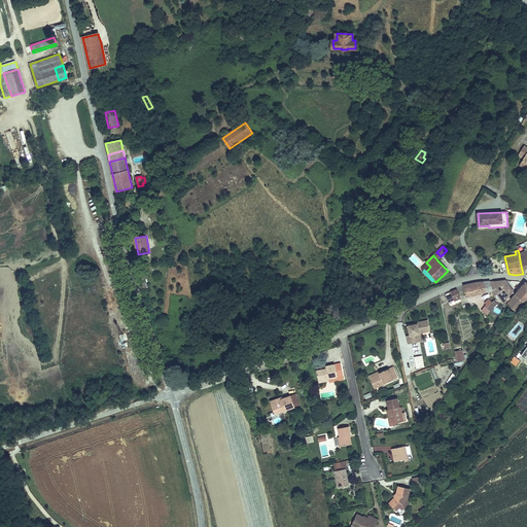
[(498,287),(492,291),(495,297),(498,294),(510,287),(505,280),(495,281),(498,287)]
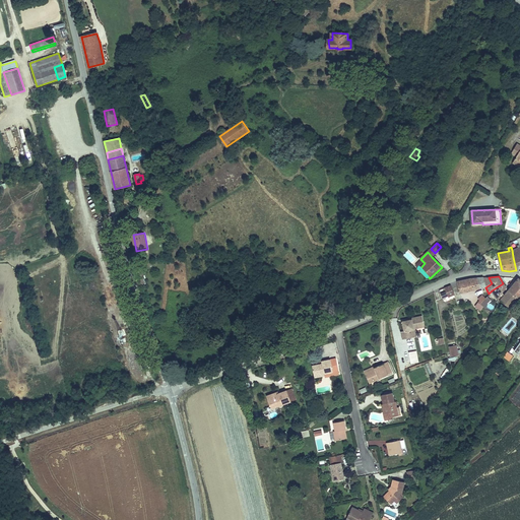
[(477,277),(473,277),(457,281),(460,293),(485,287),(492,283),(489,277),(477,278),(477,277)]
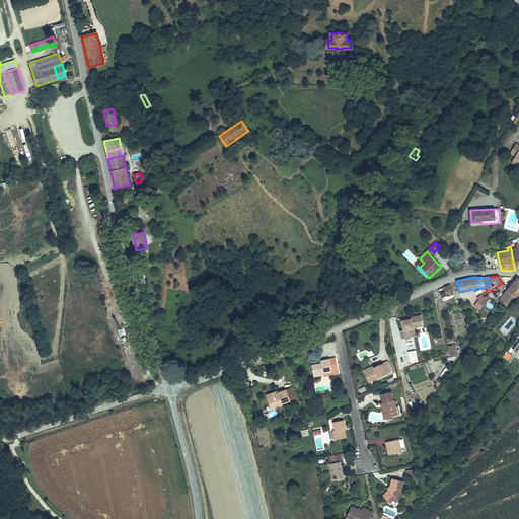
[(518,278),(504,295),(500,300),(505,304),(513,293),(518,298),(518,296),(518,278)]
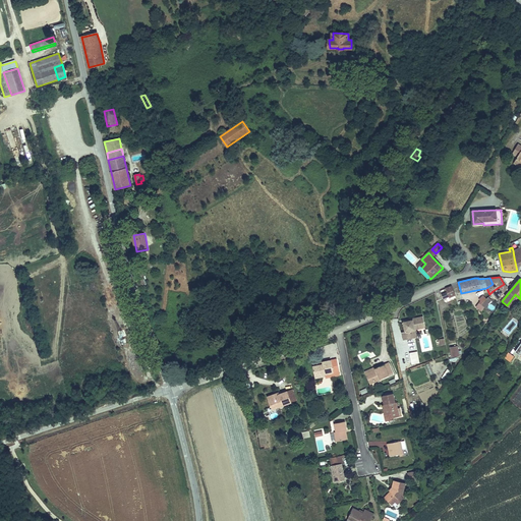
[(504,284),(493,291),(499,300),(504,294),(508,288),(504,284)]
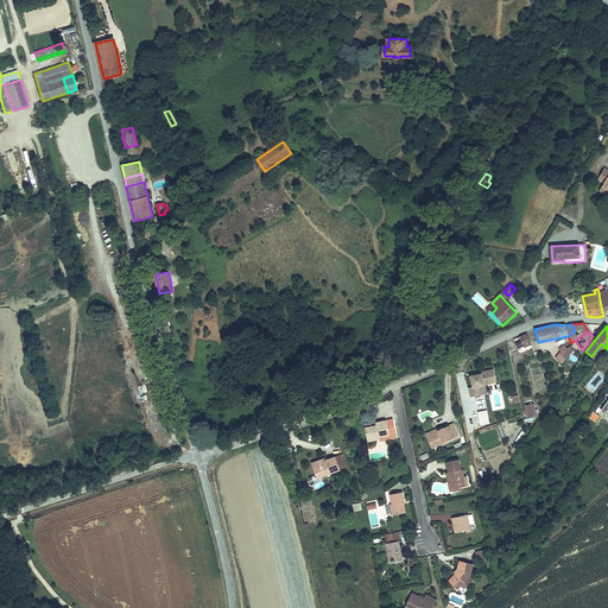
[(531,344),(527,334),(521,336),(525,347),(531,344)]
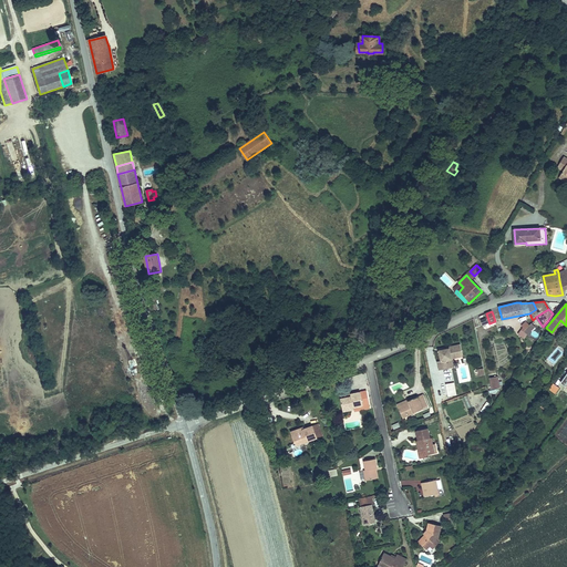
[(552,332),(557,337),(566,326),(560,320),(552,332)]
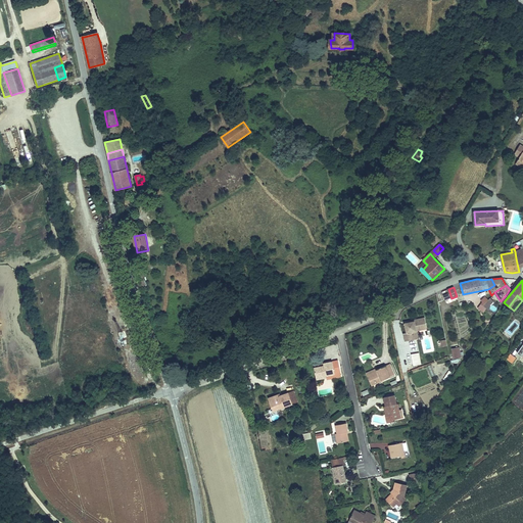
[(416,340),(415,333),(418,332),(417,329),(427,327),(425,319),(415,321),(415,323),(412,323),(406,325),(408,334),(405,335),(406,342),(407,342),(416,340)]
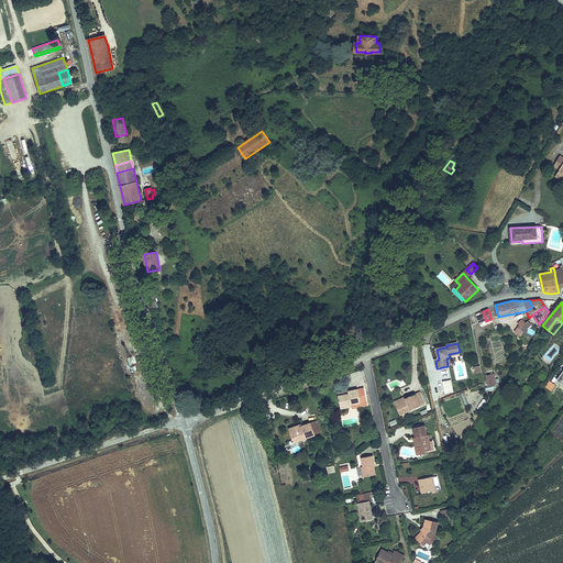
[(495,373),(486,375),(488,386),(497,384),(495,373)]
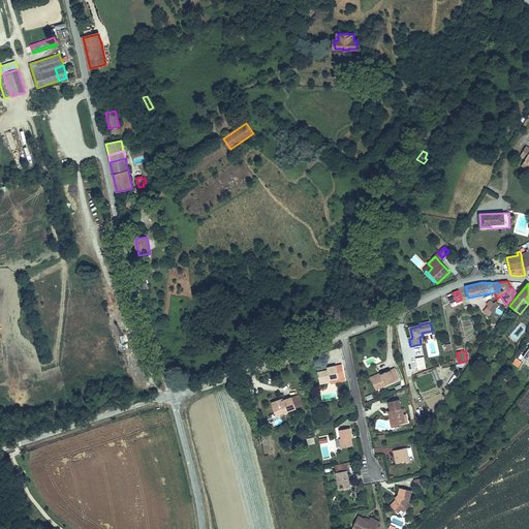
[(427,368),(425,356),(415,358),(418,370),(427,368)]
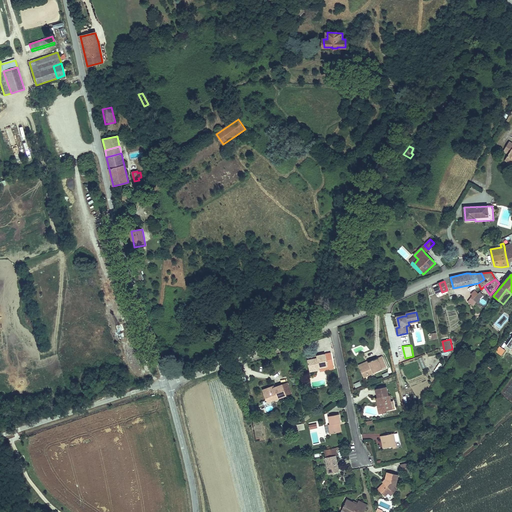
[(505,350),(500,346),(497,351),(502,355),(505,350)]
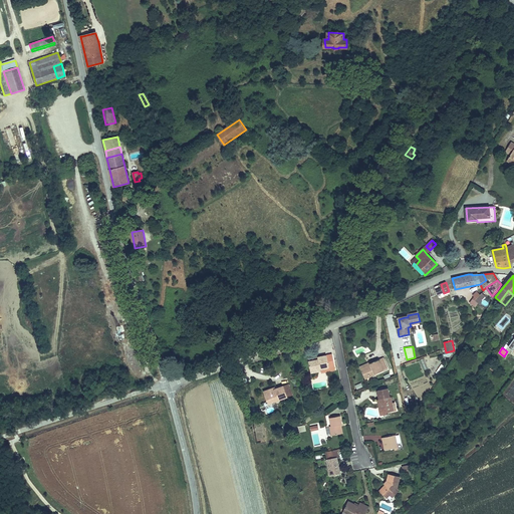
[(310,371),(320,369),(334,366),(332,354),(318,357),(318,359),(309,361),(310,371)]
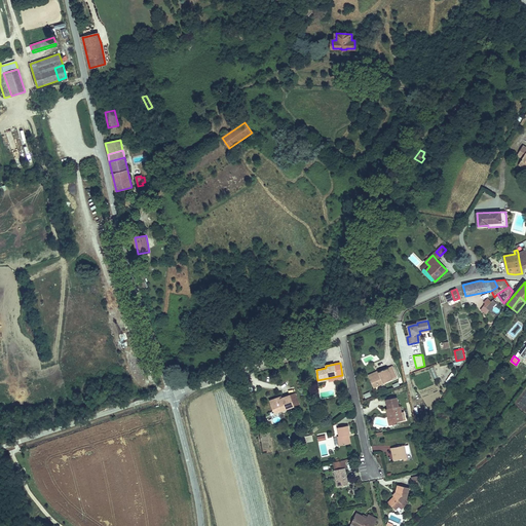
[(392,380),(398,378),(393,368),(389,370),(388,368),(379,372),(379,373),(370,378),(374,387),(392,379),(392,380)]
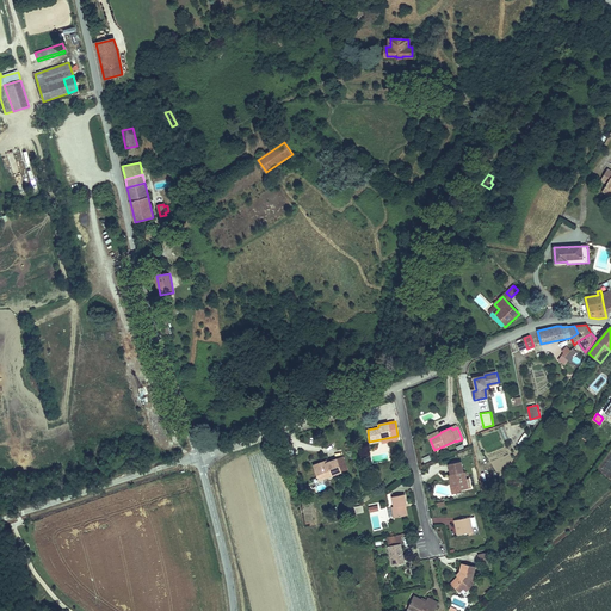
[(388,452),(371,456),(374,464),(390,461),(388,452)]
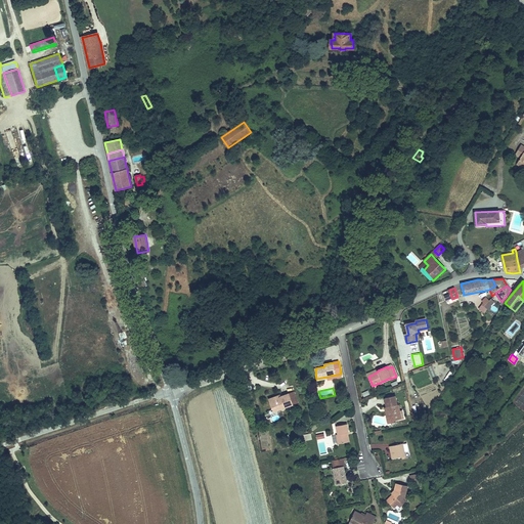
[(285,405),(285,407),(293,404),(290,394),(281,396),(279,397),(279,395),(270,399),(273,409),(285,405)]
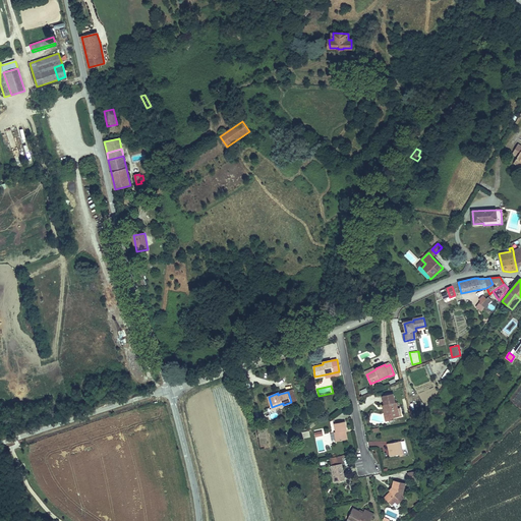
[(387,413),(386,414),(386,417),(392,415),(393,418),(399,417),(397,406),(396,406),(394,394),(384,396),(385,405),(387,413)]
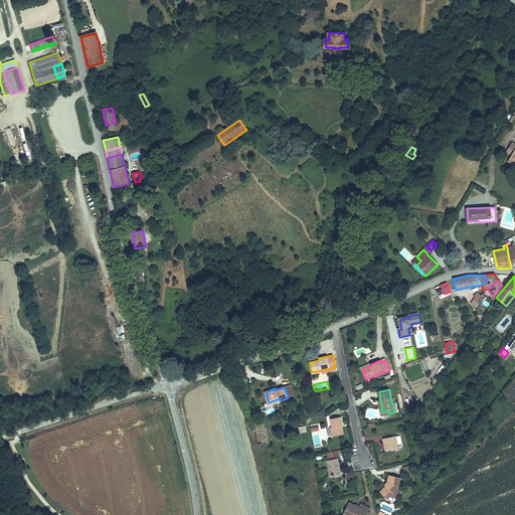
[(340,425),(342,425),(343,425),(341,416),(331,418),(333,426),(331,426),(333,436),(342,435),(340,425)]
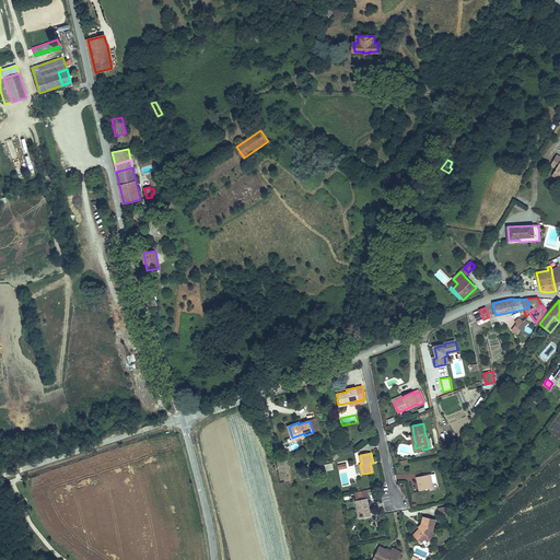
[(431,474),(417,477),(418,480),(419,480),(420,486),(419,486),(420,490),(434,487),(431,474)]
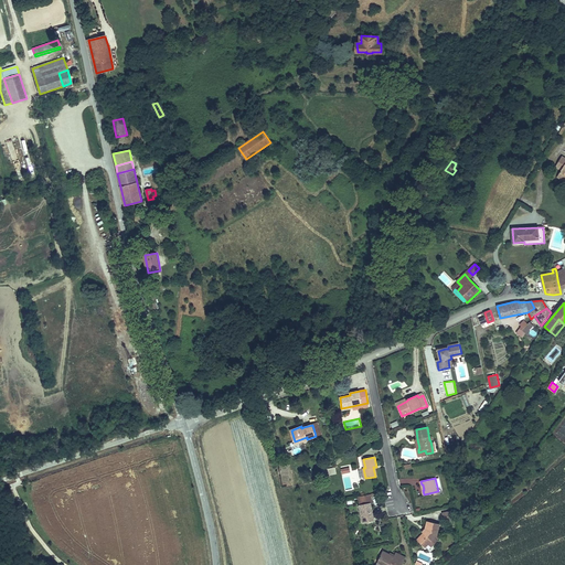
[(368,503),(365,496),(359,497),(364,523),(374,521),(371,502),(368,503)]
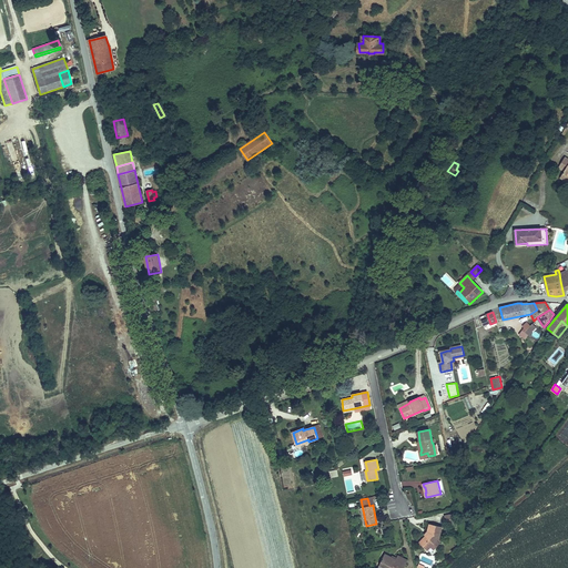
[(457,521),(455,514),(447,516),(448,524),(457,521)]
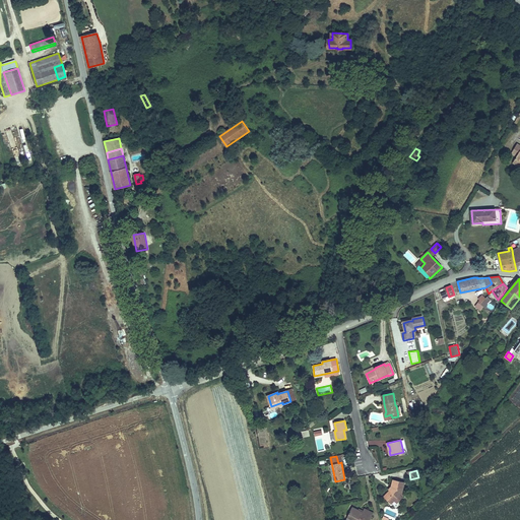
[(393,486),(390,490),(384,496),(391,503),(400,494),(402,491),(403,480),(391,479),(391,485),(392,485),(393,486)]
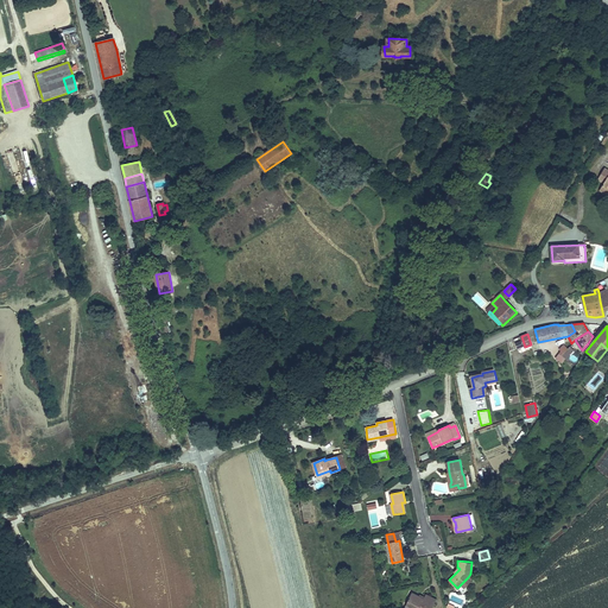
[(472,580),(468,577),(457,588),(461,590),(472,580)]
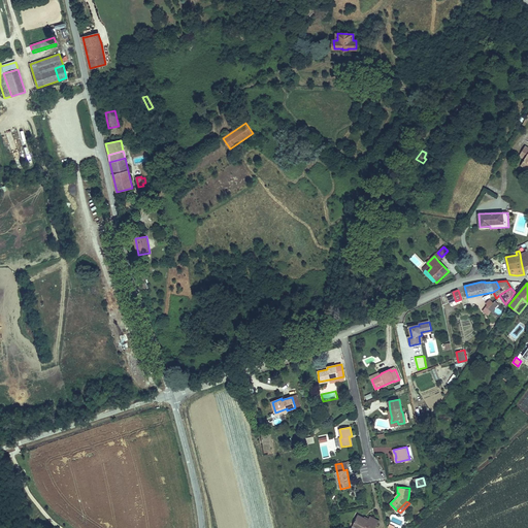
[(375,527),(380,519),(370,515),(369,518),(368,520),(364,518),(358,515),(354,525),(360,527),(375,527)]
